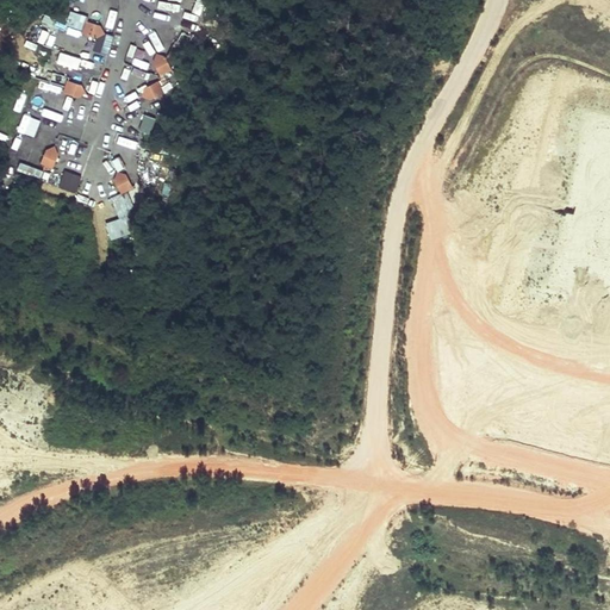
[(107,11),(105,29),(112,30),(114,12),(107,11)]
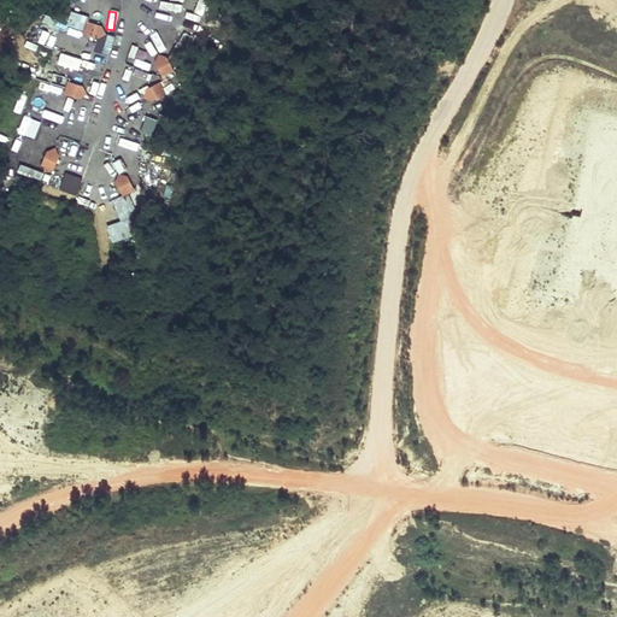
[(87,21),(83,34),(95,37),(99,24),(87,21)]
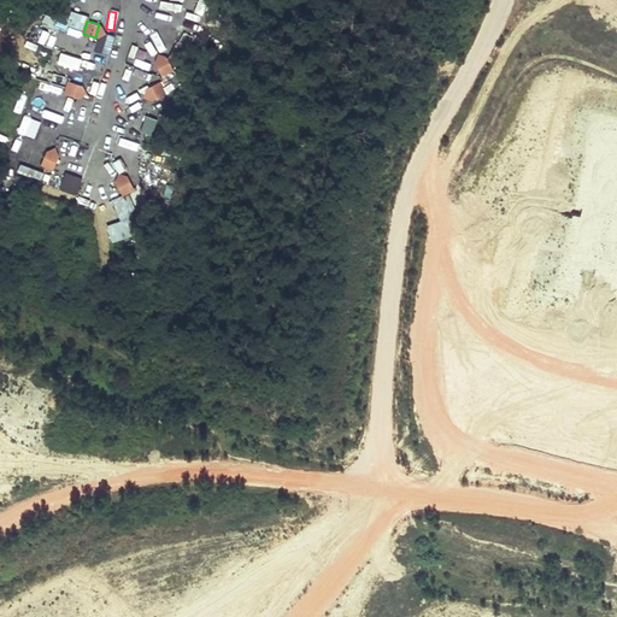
[(104,29),(103,25),(99,24),(95,37),(98,39),(103,36),(106,34),(104,29)]
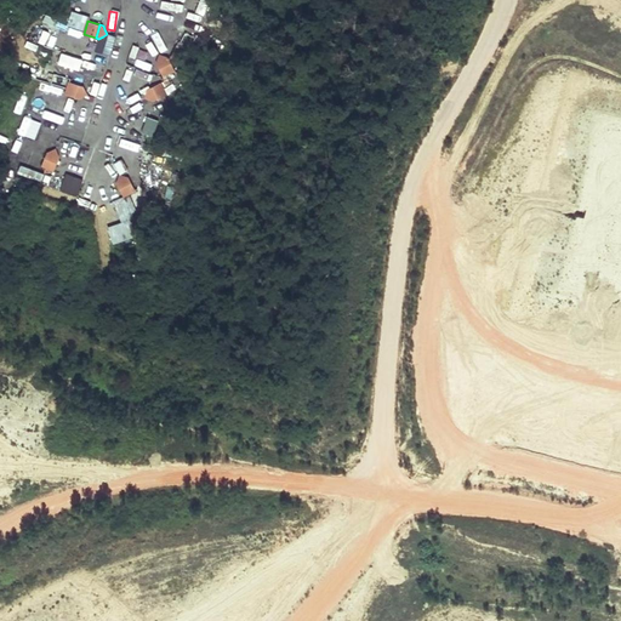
[(158,57),(155,63),(158,68),(170,62),(169,57),(161,55),(159,55),(158,57)]
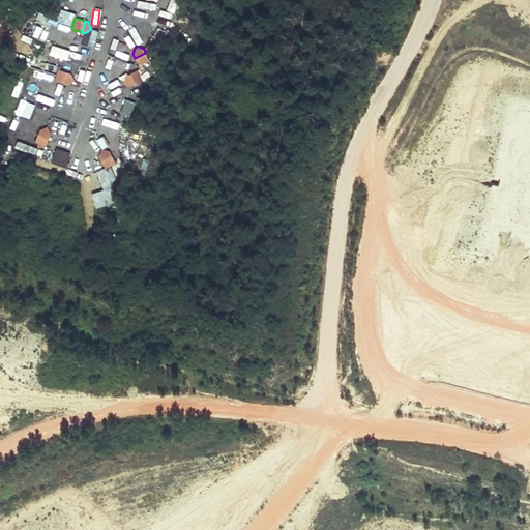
[(145,53),(135,58),(139,66),(149,61),(145,53)]
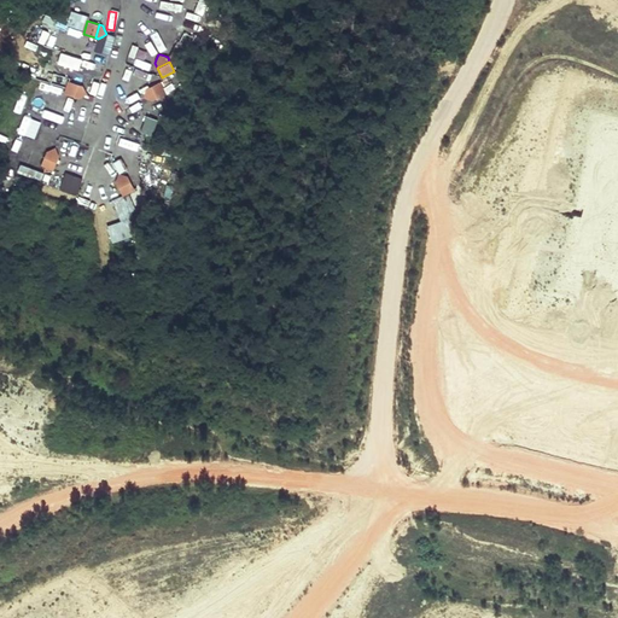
[(94,92),(99,75),(91,73),(87,89),(94,92)]
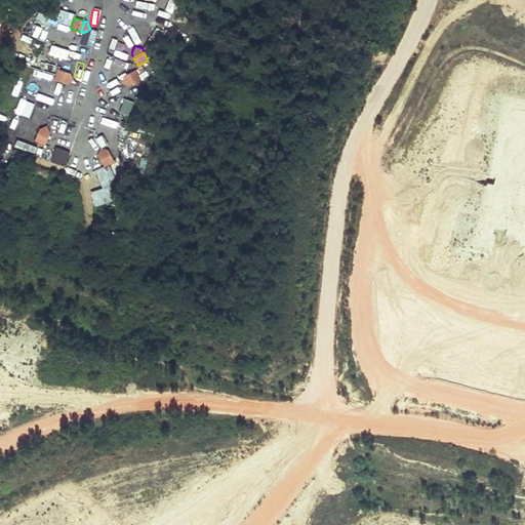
[(58,69),(54,79),(65,82),(69,72),(58,69)]
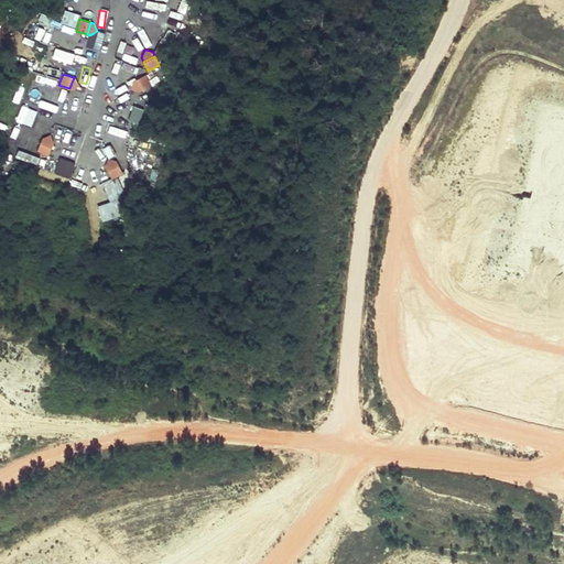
[(147,75),(138,79),(143,90),(152,86),(147,75)]
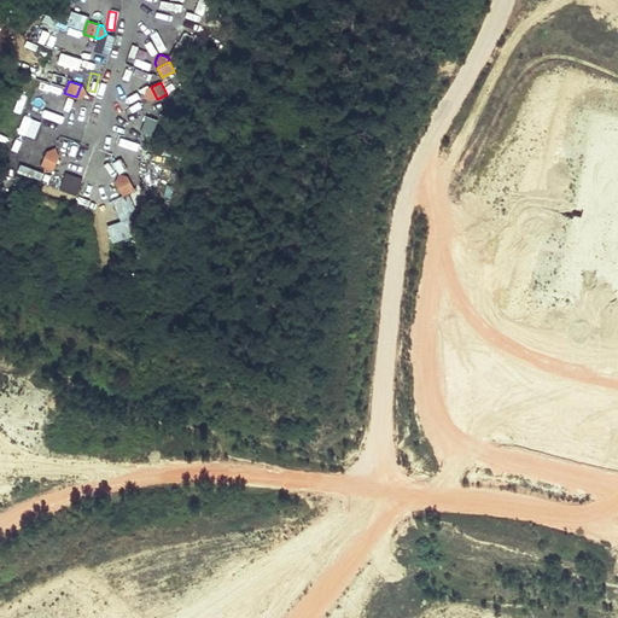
[(86,91),(83,86),(81,85),(76,97),(80,98),(83,97),(88,94),(86,91)]
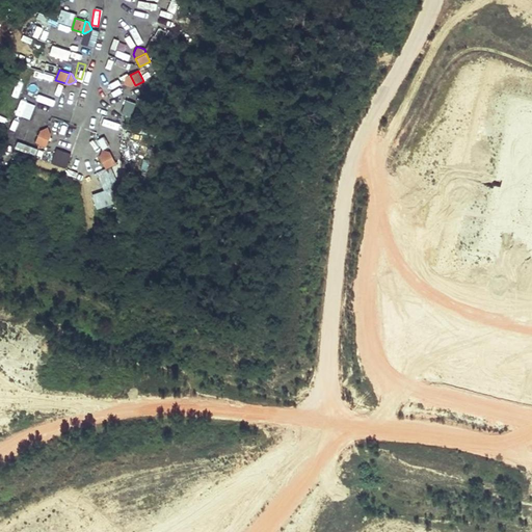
[(128,86),(131,87),(135,85),(130,75),(125,77),(124,81),(123,84),(128,86)]
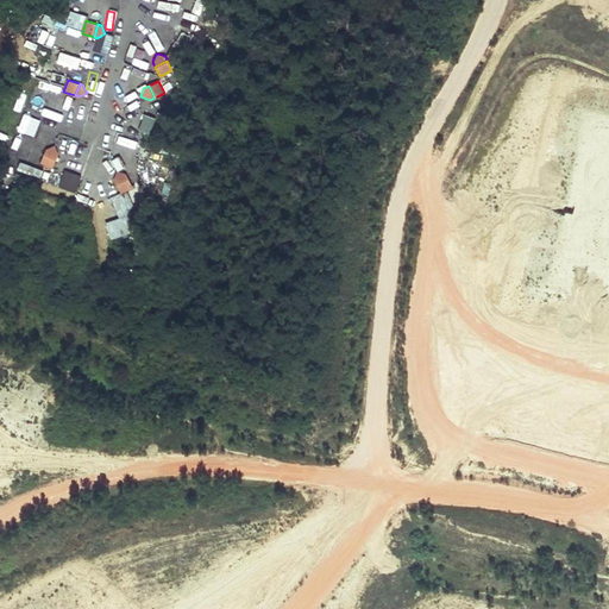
[(46,114),(50,107),(31,100),(29,107),(46,114)]
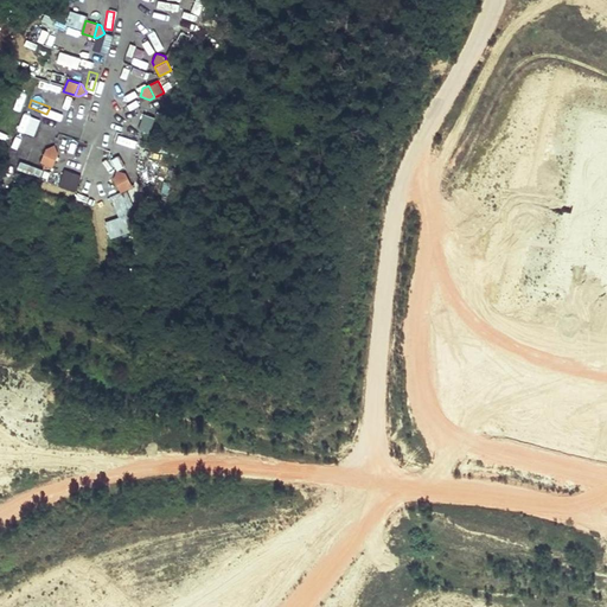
[(26,108),(21,120),(42,128),(46,116),(26,108)]
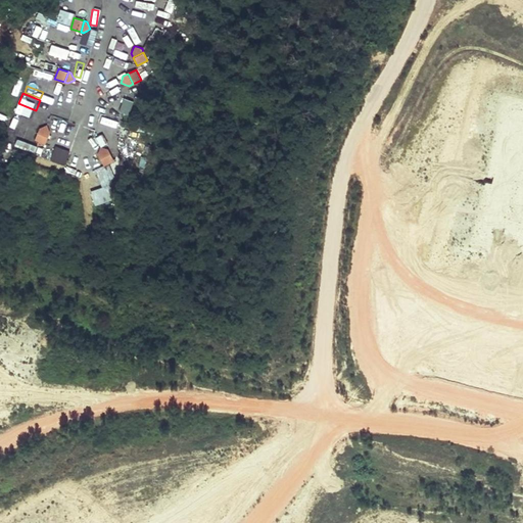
[(102,117),(101,124),(117,128),(120,122),(102,117)]
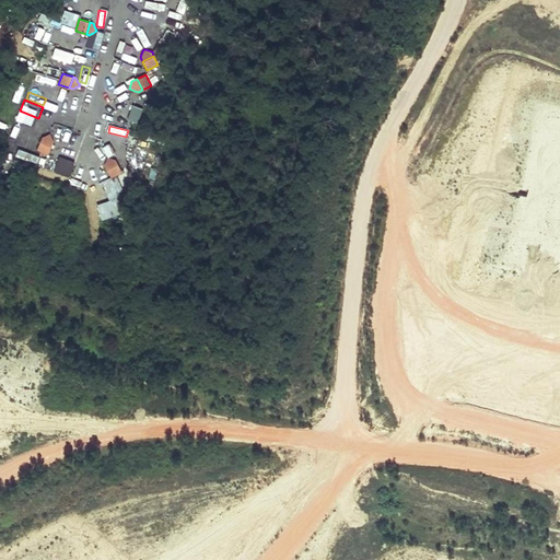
[(47,136),(43,137),(42,141),(54,146),(55,142),(53,138),(51,133),(47,136)]
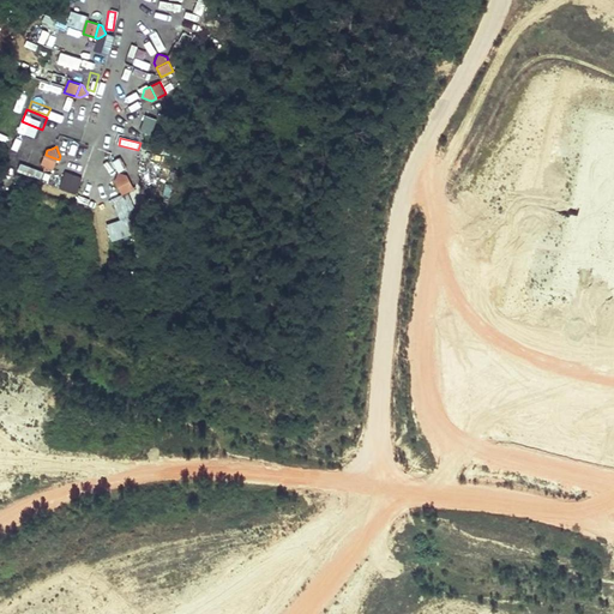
[(46,155),(42,164),(54,169),(59,160),(46,155)]
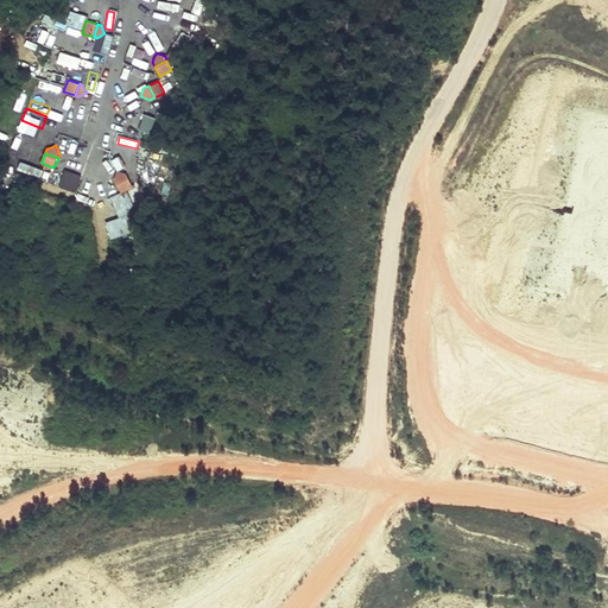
[(64,170),(58,187),(76,192),(81,176),(64,170)]
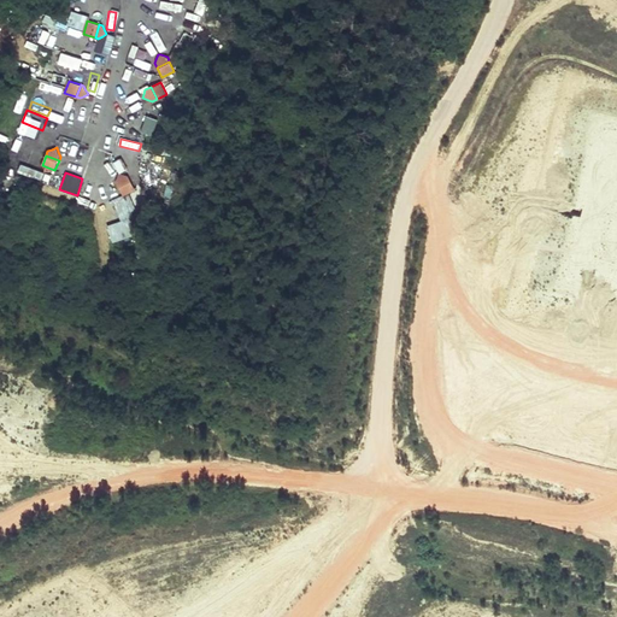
[(117,177),(116,182),(117,186),(129,180),(128,177),(122,176),(118,175),(117,177)]
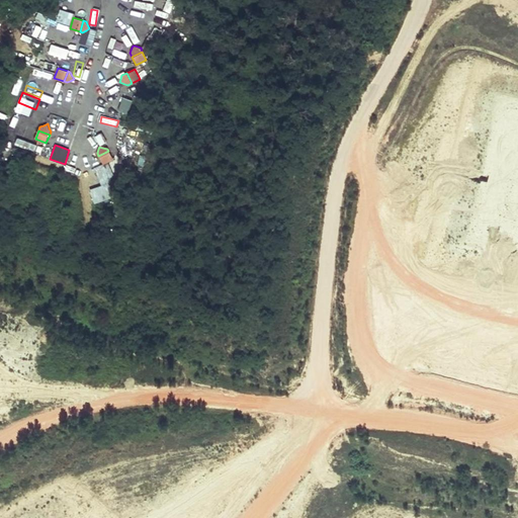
[(108,151),(98,156),(103,165),(112,160),(108,151)]
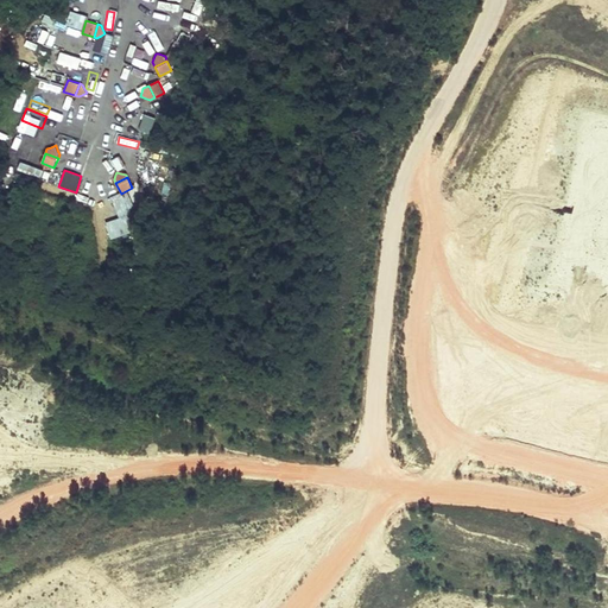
[(128,234),(125,217),(105,222),(109,239),(128,234)]
